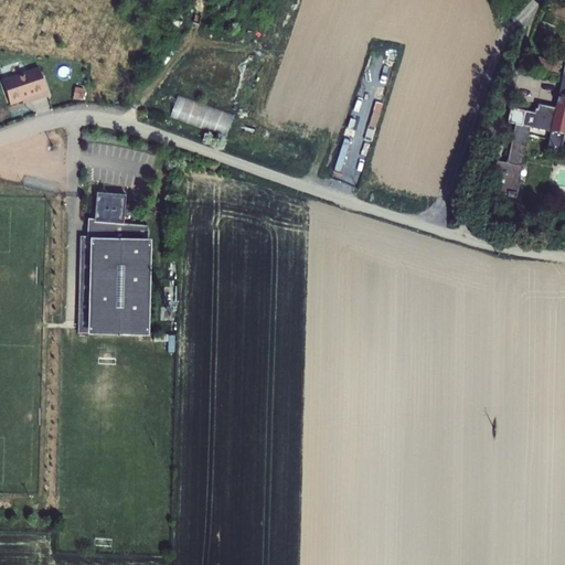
[(39,72),(4,84),(11,106),(30,99),(32,103),(49,97),(40,73),(39,72)]
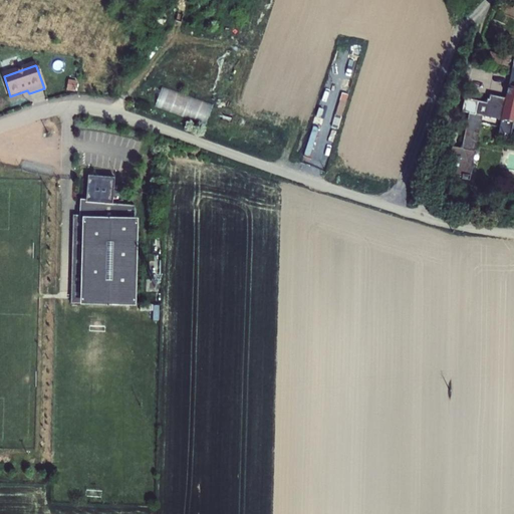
[(500,120),(498,130),(497,138),(510,139),(513,112),(513,69),(507,68),(502,99),(487,97),(487,101),(485,101),(485,104),(475,103),(472,116),(481,117),(500,120)]
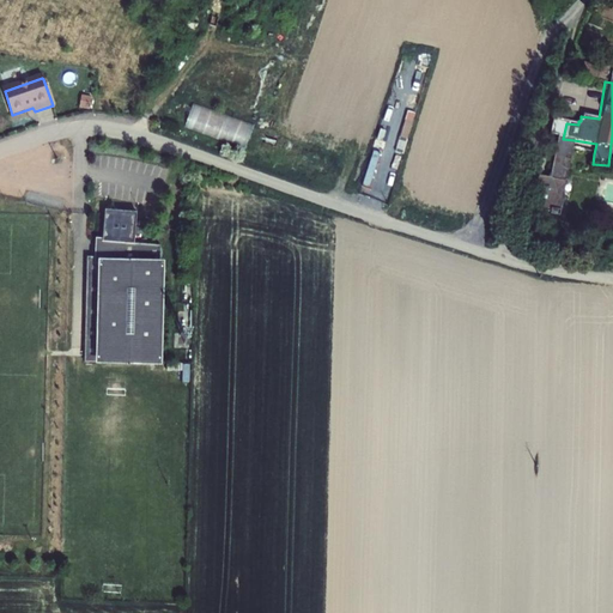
[(194,102),(187,126),(248,145),(256,121),(194,102)]
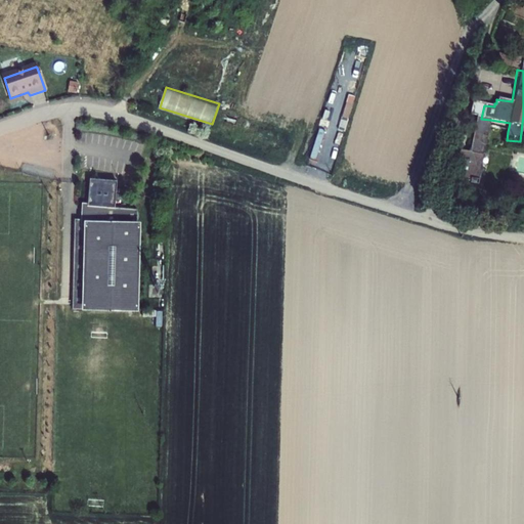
[(484,105),(472,102),(470,117),(477,118),(470,153),(457,150),(454,165),(461,167),(457,181),(479,184),(488,129),(490,120),(481,119),(484,105)]
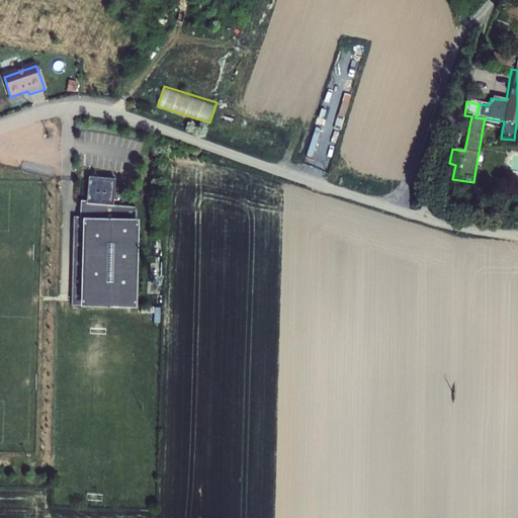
[(115,179),(88,177),(88,180),(86,203),(83,203),(82,218),(73,218),(70,304),(133,306),(134,224),(134,207),(113,205),(115,182),(115,179)]
